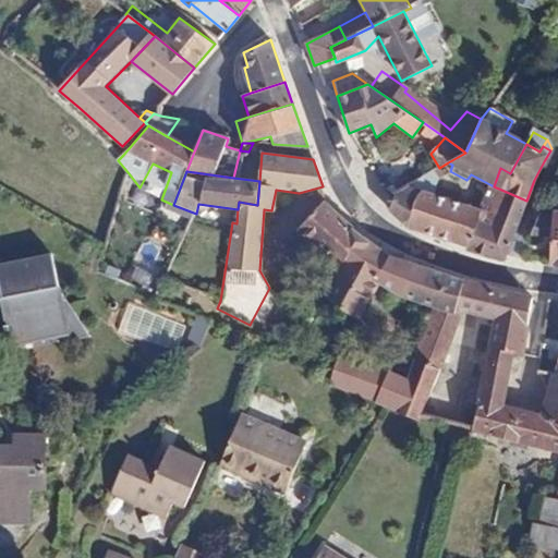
[(407,228),(468,247),(476,221),(480,211),(405,187),(389,196),(393,203),(390,210),(407,228)]
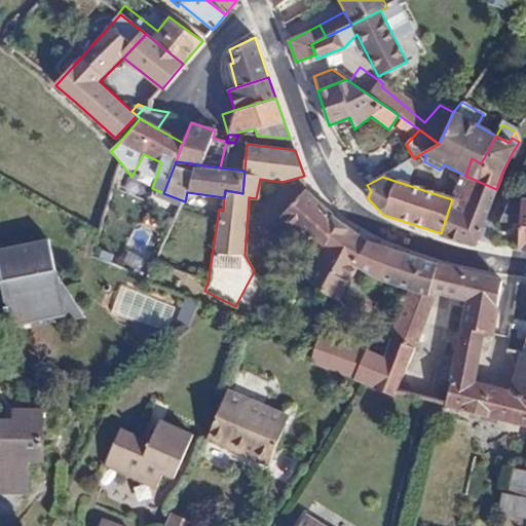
[(475,245),(496,189),(473,179),(459,213),(449,209),(441,233),(440,235),(475,245)]
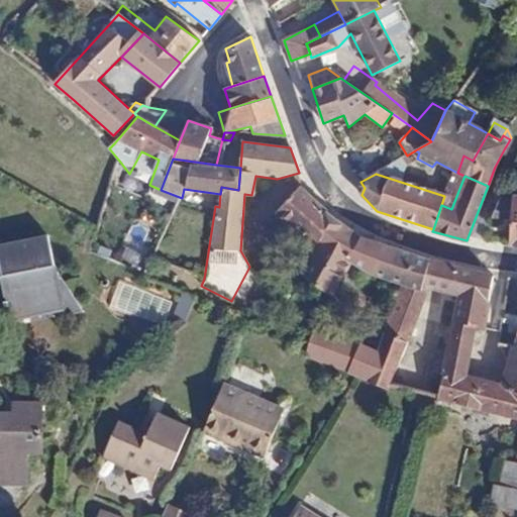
[(333,216),(300,187),(276,212),(301,235),(306,230),(317,240),(333,216)]
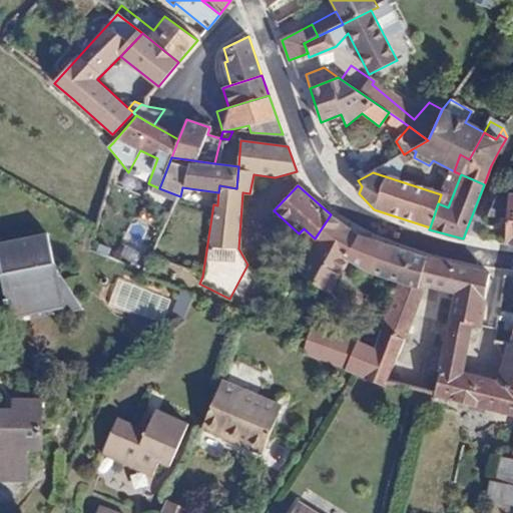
[(512,242),(512,194),(496,193),(488,217),(507,218),(505,242),(512,242)]
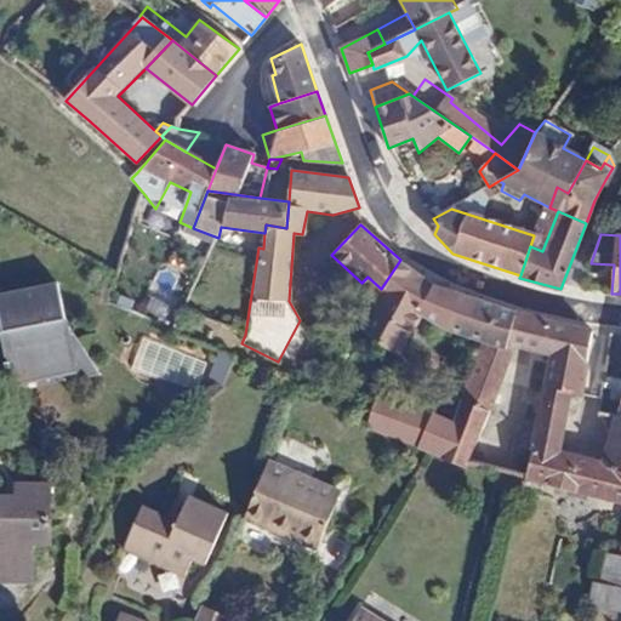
[(381,289),(355,328),(398,355),(423,314),(433,290),(400,260),(381,289)]
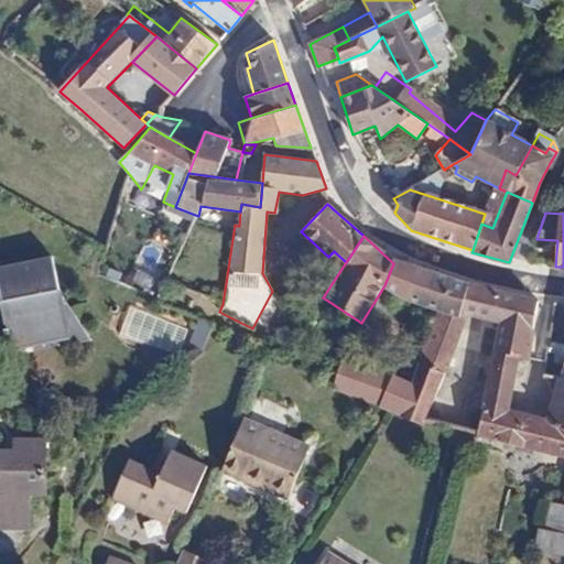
[(69,335),(52,256),(0,264),(0,289),(2,301),(8,300),(11,313),(6,314),(12,347),(69,335)]
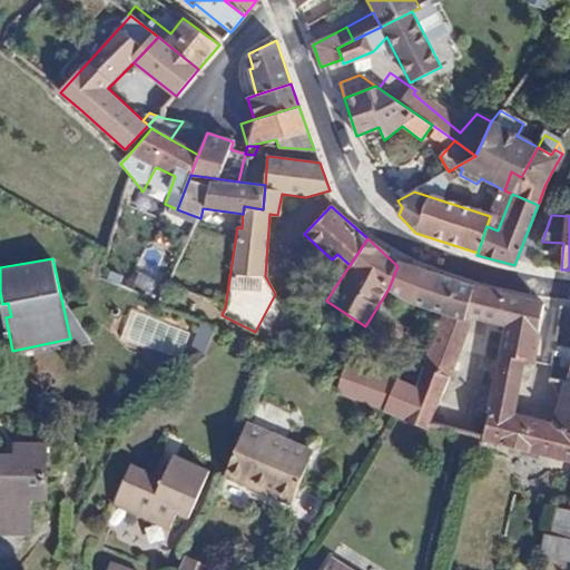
[(413,304),(441,313),(463,320),(473,284),(400,262),(397,266),(389,288),(413,304)]
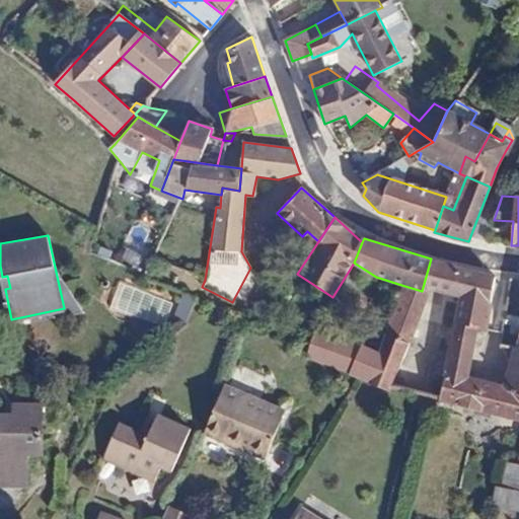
[(495,277),(431,258),(422,291),(427,293),(429,289),(459,296),(454,322),(477,327),(486,329),(495,277)]
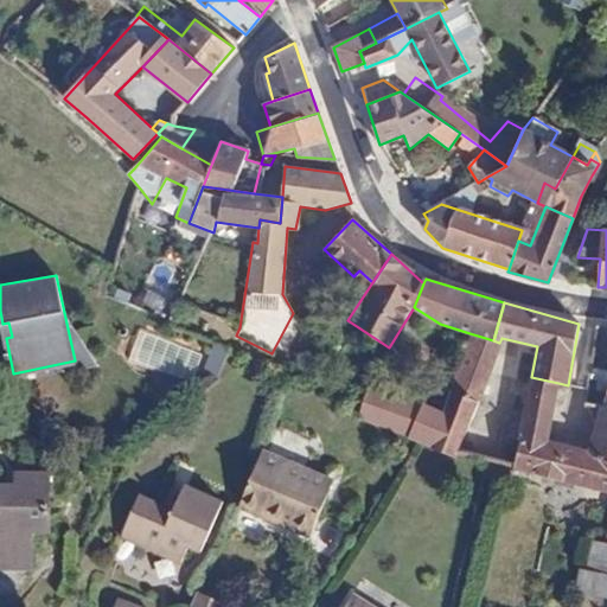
[(470,333),(447,393),(477,404),(487,375),(499,343),(493,340),(470,333)]
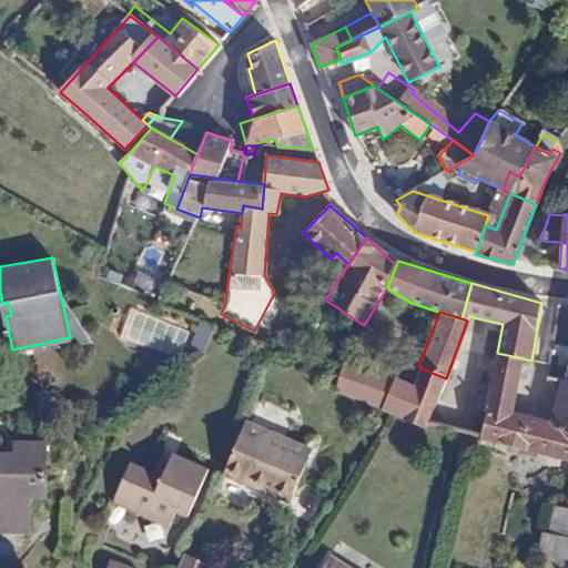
[(215,327),(201,321),(193,338),(208,345),(215,327)]
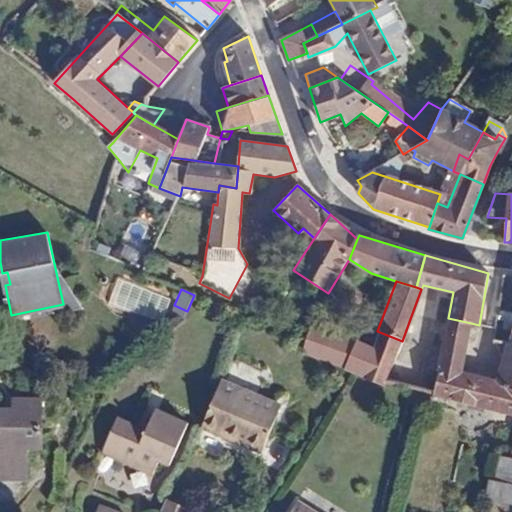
[(170,314),(183,320),(187,311),(174,305),(170,314)]
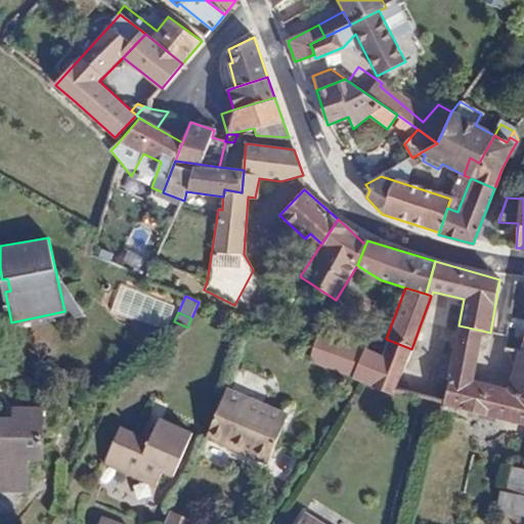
[(523,337),(523,338),(521,347),(523,347),(523,319),(509,315),(507,323),(515,325),(514,334),(523,337)]
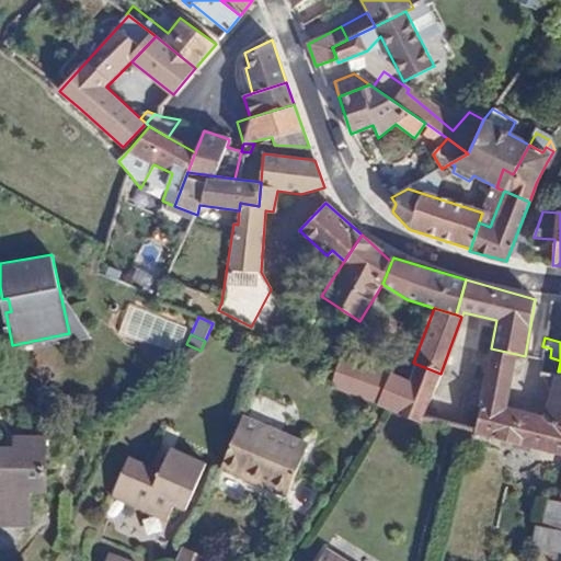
[(441,374),(435,387),(481,401),(489,358),(450,346),(441,374)]
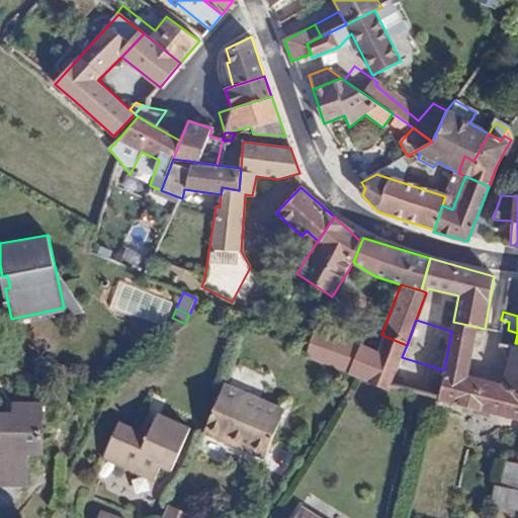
[(444,370),(438,400),(450,403),(517,419),(517,343),(515,343),(514,348),(497,342),(508,363),(502,384),(466,375),(477,327),(453,322),(451,331),(444,370)]
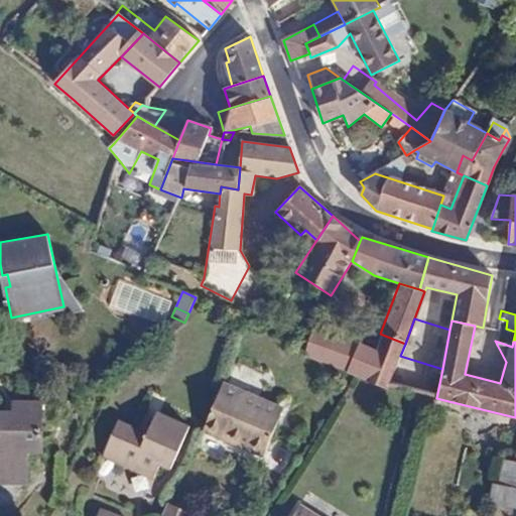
[(313,325),(303,356),(325,364),(336,333),(313,325)]
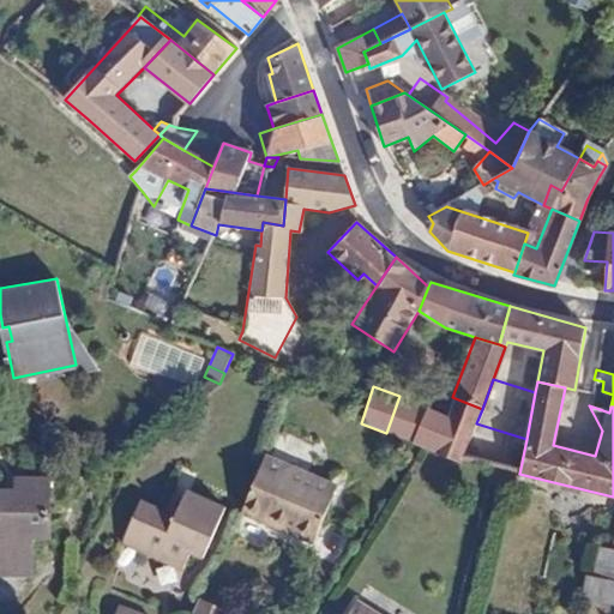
[(386,433),(413,443),(427,407),(399,396),(386,433)]
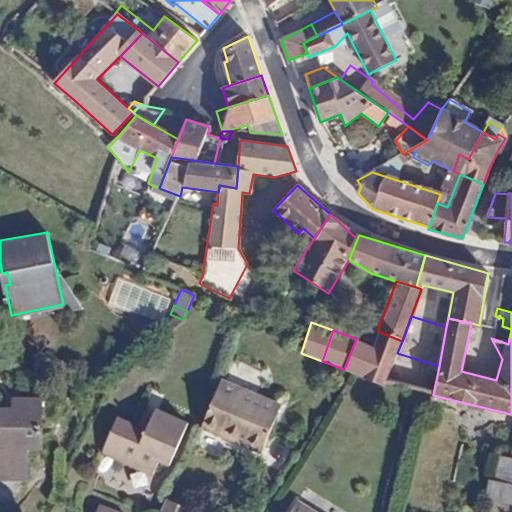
[(372,346),(361,376),(384,386),(386,383),(397,353),(402,341),(377,331),(372,346)]
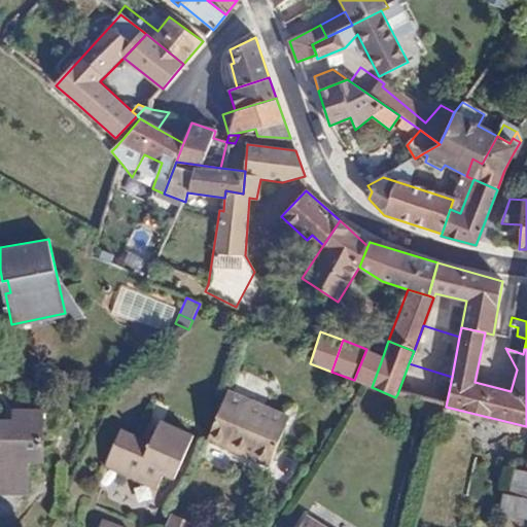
[(354,380),(364,384),(372,387),(383,356),(366,349),(354,380)]
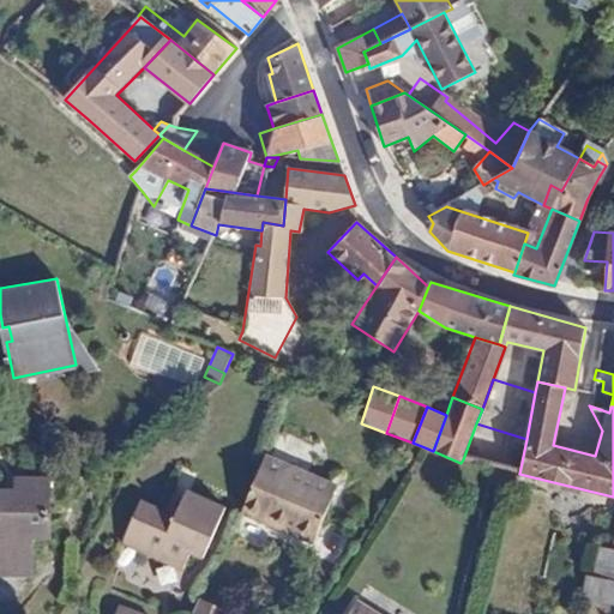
[(463,459),(494,468),(519,474),(527,439),(476,423),(463,459)]
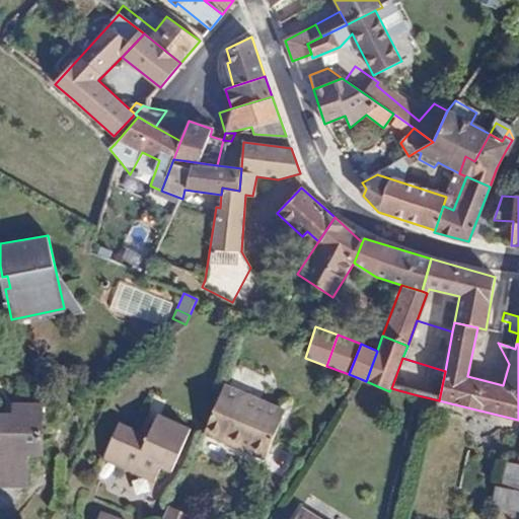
[(265,458),(285,412),(224,385),(205,433),(265,458)]
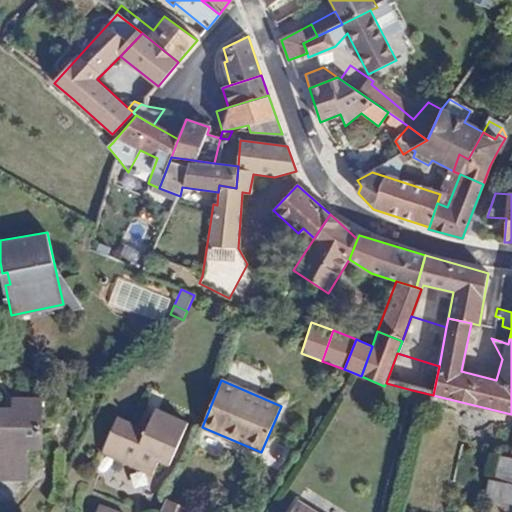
[(0,480),(25,481),(25,448),(41,448),(42,398),(12,398),(12,408),(0,407),(0,480)]
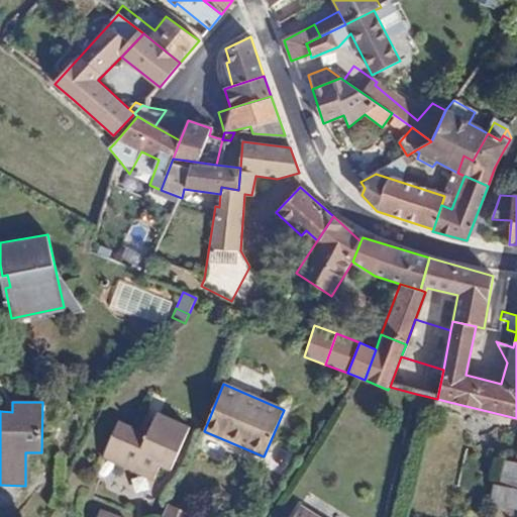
[(171,472),(190,427),(156,413),(145,435),(118,422),(101,457),(152,482),(160,467),(171,472)]
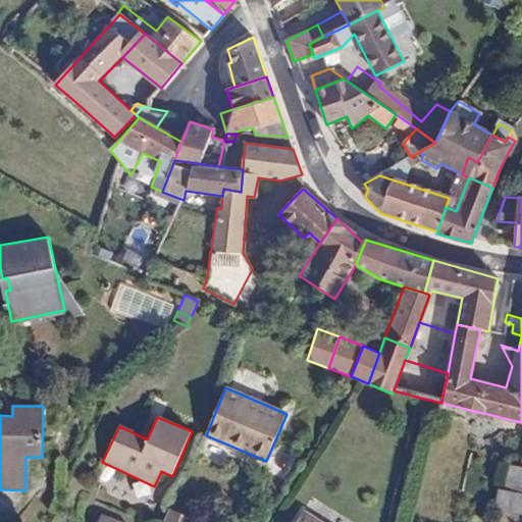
[(503,490),(521,494),(521,470),(509,467),(503,490)]
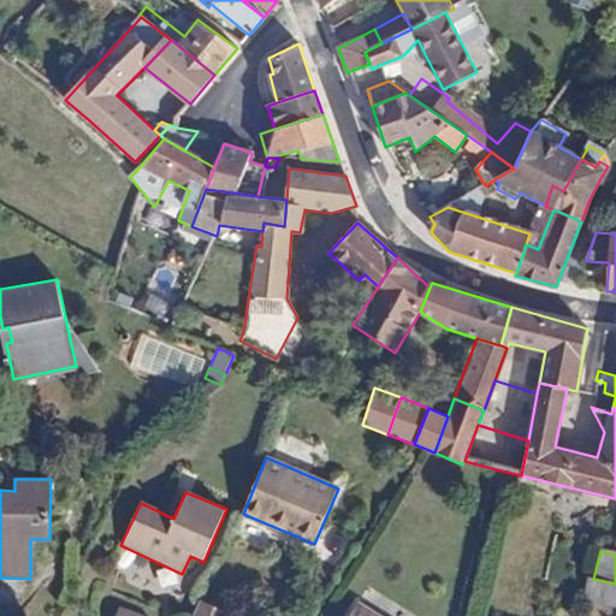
[(584,600),(615,608),(615,584),(593,579),(588,578),(584,600)]
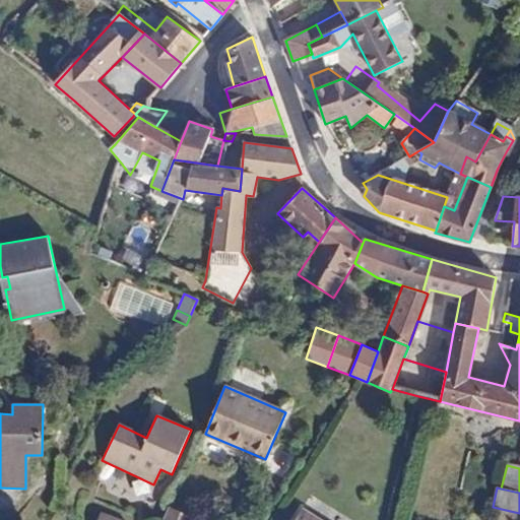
[(163,519),(192,519),(193,518),(169,508),(163,519)]
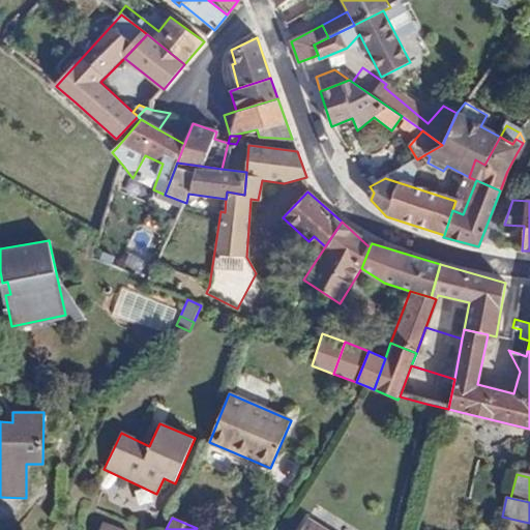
[(325,529),(307,519),(299,529),(325,529)]
